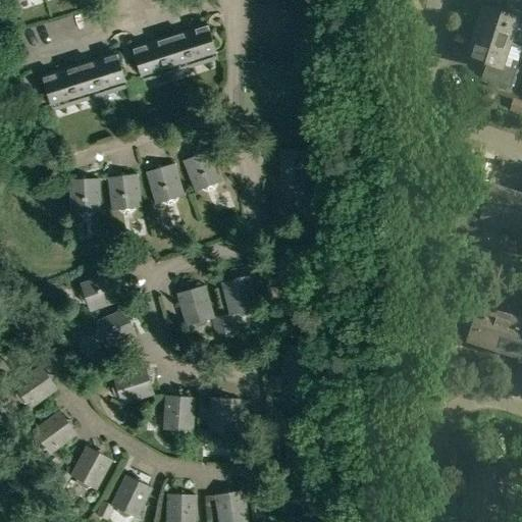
[(483,6),(475,32),(511,44),(518,20),(521,21),(521,3),(511,0),(507,0),(503,12),(483,6)]
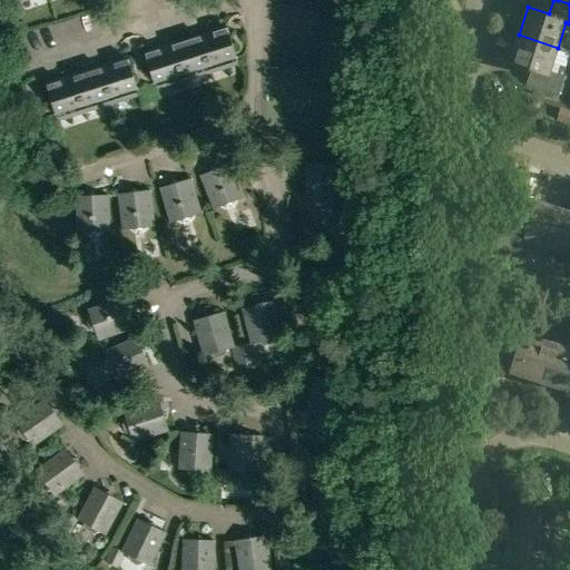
[(227,28),(200,36),(173,45),(145,52),(155,87),(237,61),(227,28)]
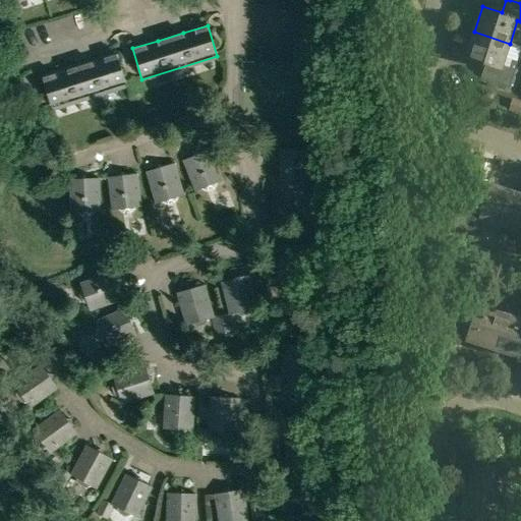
[(466,57),(485,63),(481,76),(510,87),(515,69),(503,65),(510,44),(474,32),(466,57)]
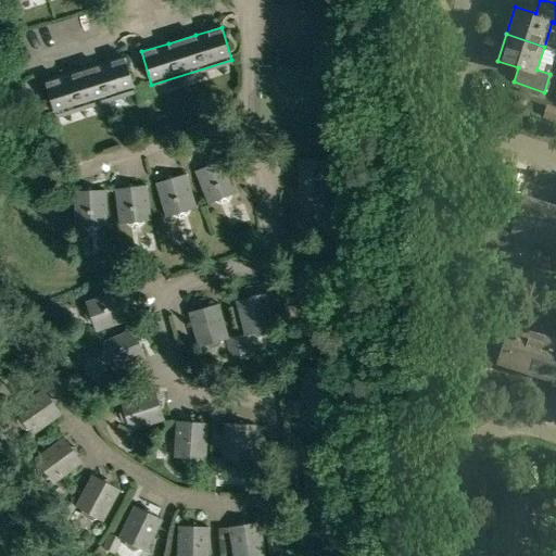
[(106,99),(136,90),(125,57),(99,65),(45,83),(54,115),(106,99)]
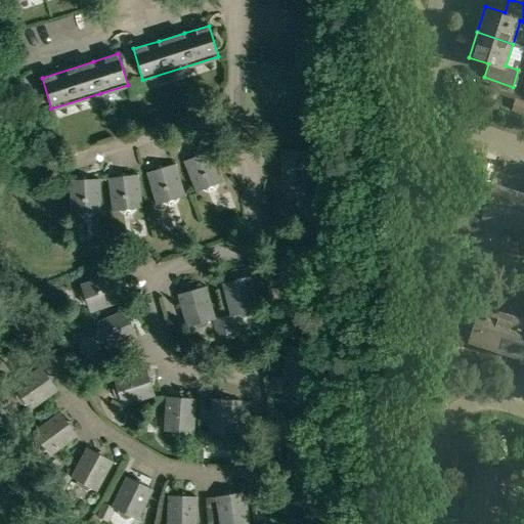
[(512,113),(523,116),(523,102),(515,100),(512,113)]
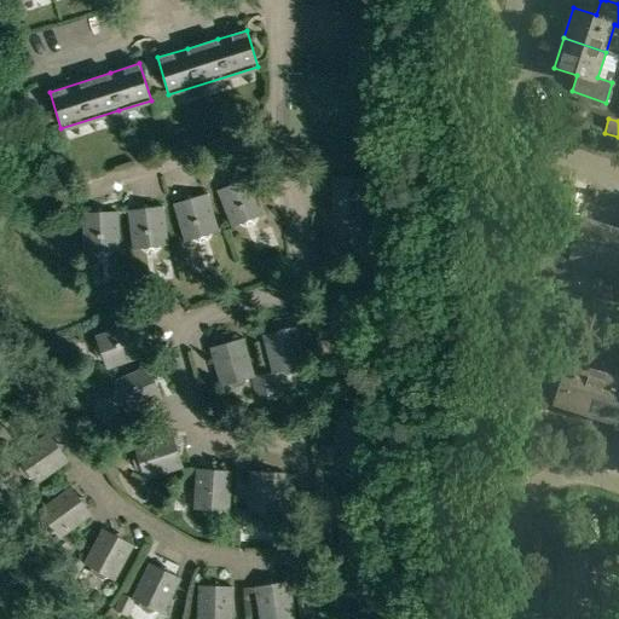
[(265,214),(250,178),(217,191),(231,227),(265,214)]
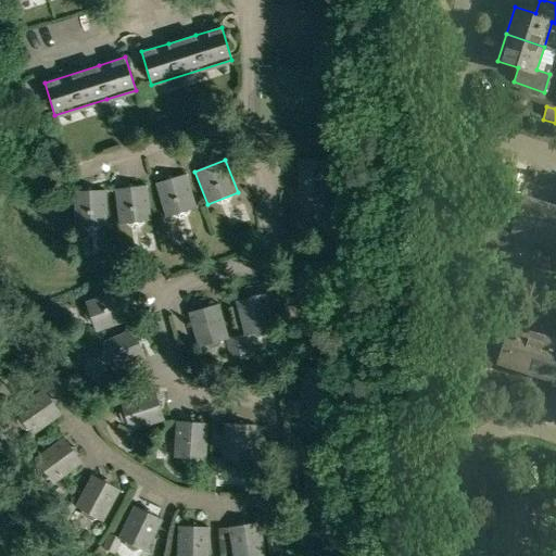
[(197,209),(186,175),(155,184),(165,217),(197,209)]
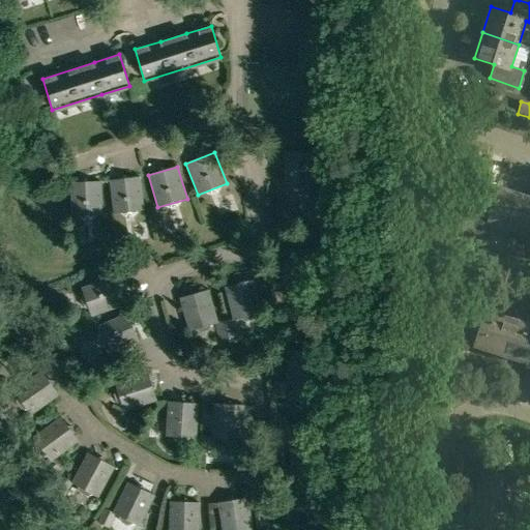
[(114,213),(144,210),(140,177),(110,180),(114,213)]
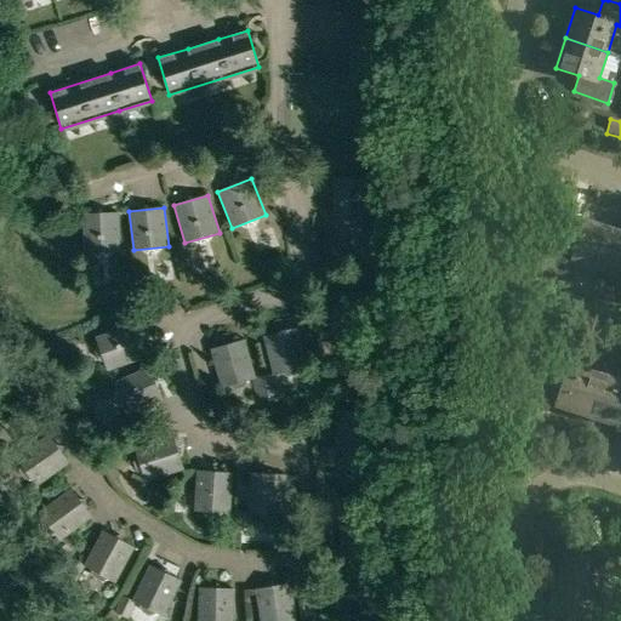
[(84,254),(120,252),(118,212),(83,215),(84,254)]
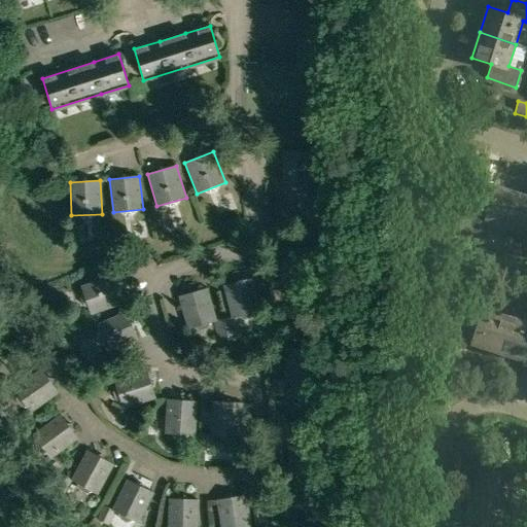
[(492,206),(477,201),(467,230),(486,236),(489,223),(513,231),(524,195),(498,186),(492,206)]
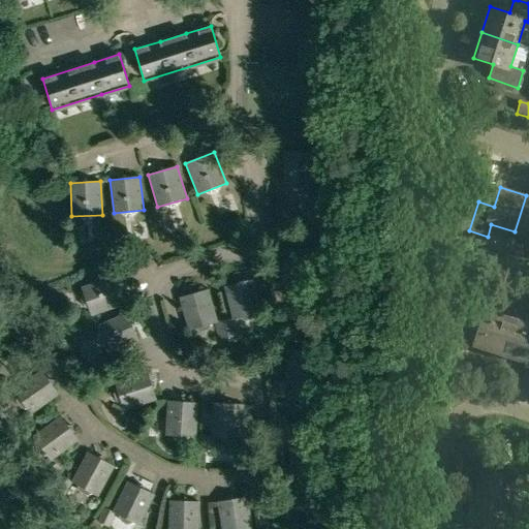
[(528,195),(526,195),(515,231),(528,236),(528,195)]
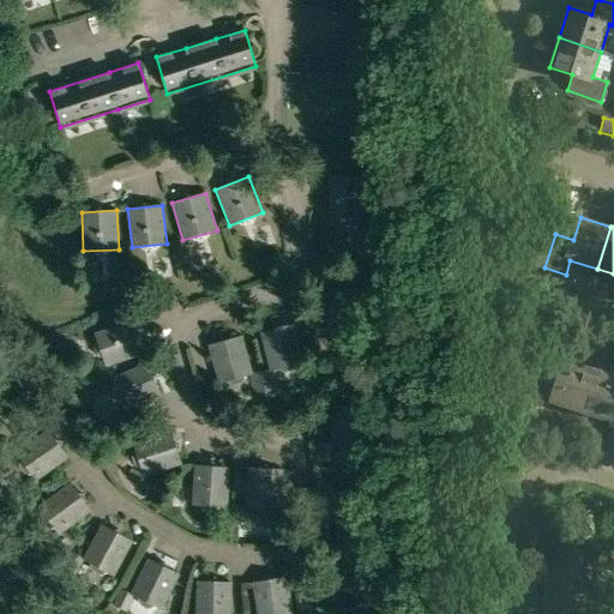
[(106,367),(143,354),(131,320),(94,333),(106,367)]
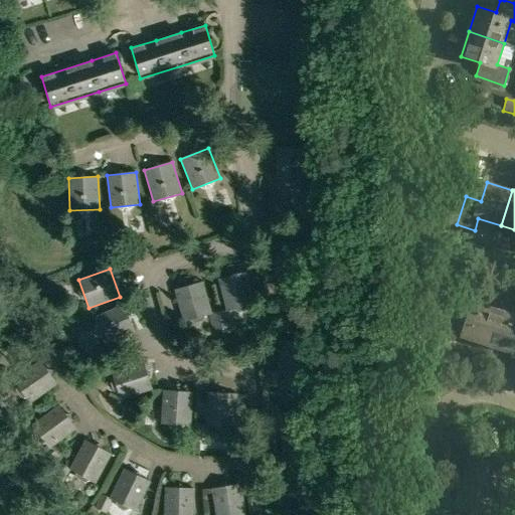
[(255,304),(247,272),(217,279),(225,311),(218,312),(222,328),(231,326),(228,311),(255,304)]
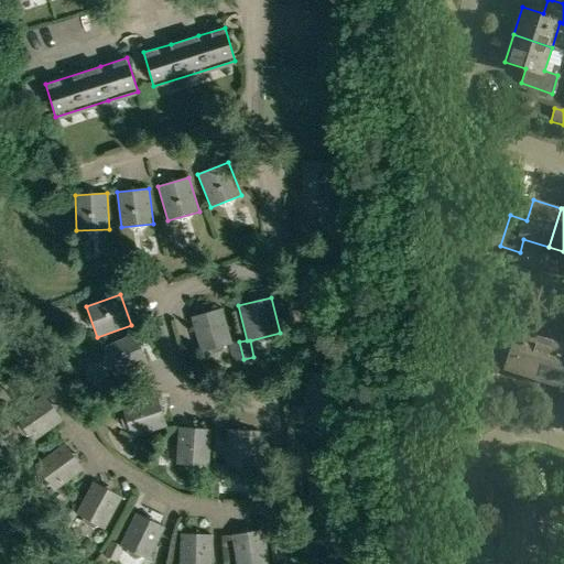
[(232,343),(223,308),(191,317),(201,353),(229,345),(232,362),(243,359),(239,342),(232,343)]
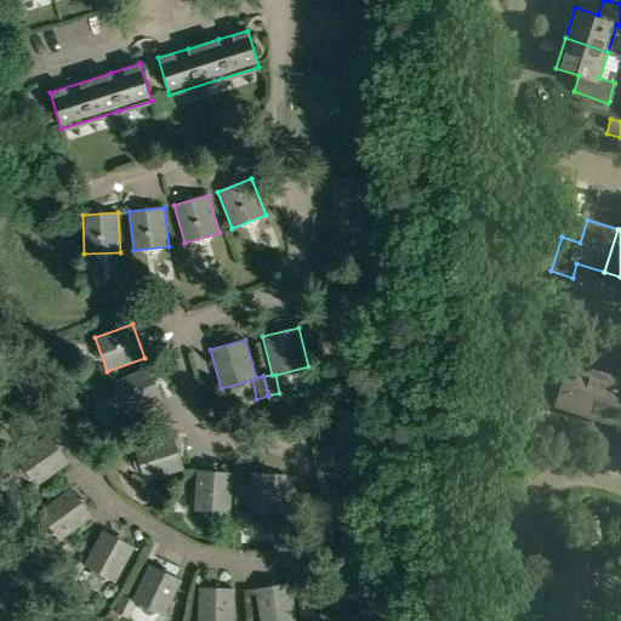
[(564,382),(557,404),(588,415),(602,371),(575,363),(580,349),(559,342),(547,376),(564,382)]
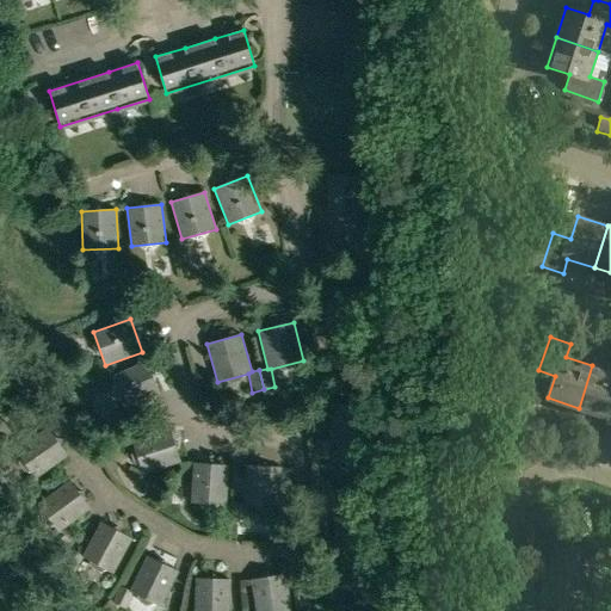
[(124,409),(160,394),(146,362),(110,377),(124,409)]
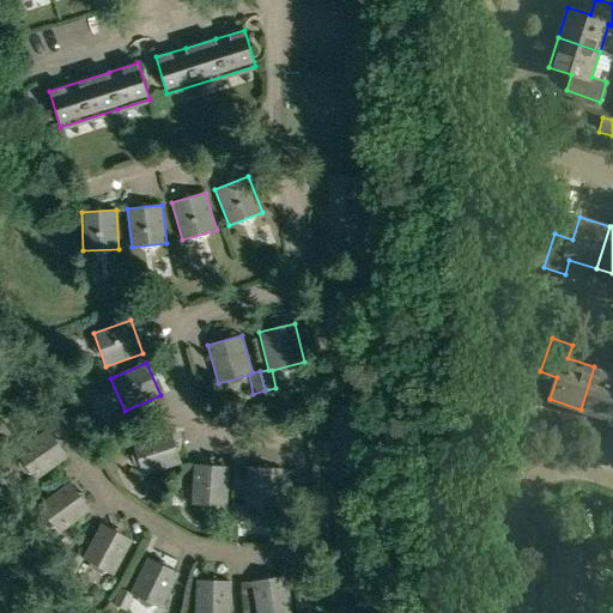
[(611,419),(612,410),(612,372),(594,366),(581,410),(611,419)]
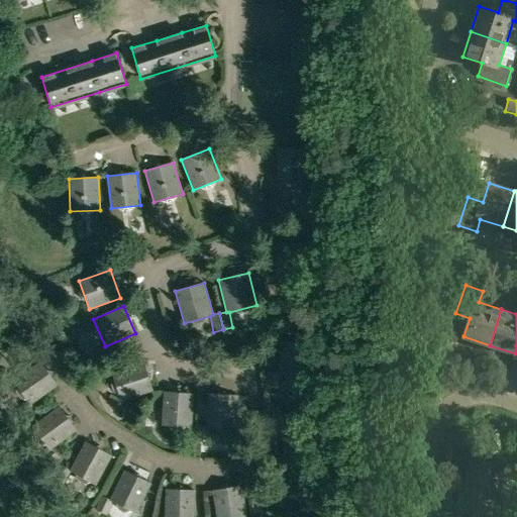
[(30,406),(58,387),(39,362),(13,381),(30,406)]
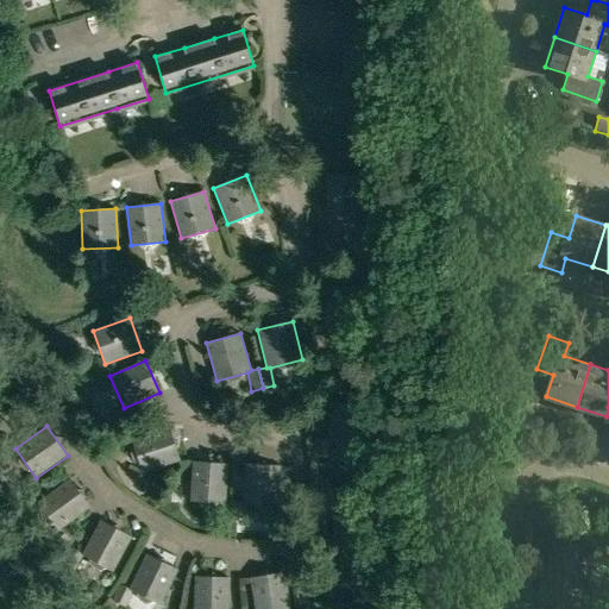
[(143,473),(180,462),(169,427),(132,439),(143,473)]
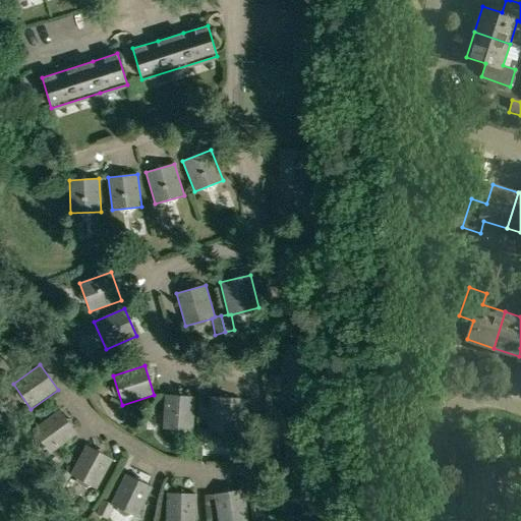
[(193,430),(195,397),(165,395),(163,428),(193,430)]
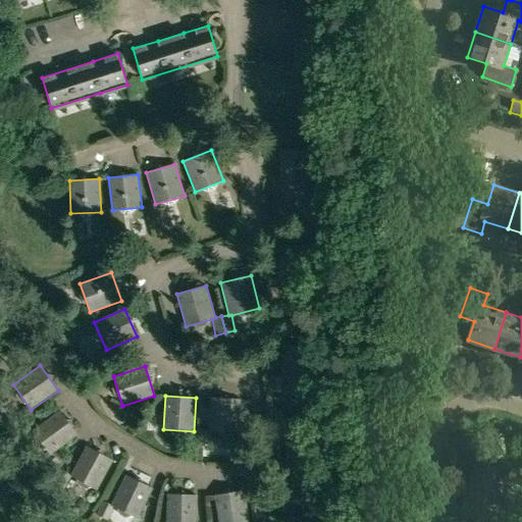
[(239,432),(241,400),(210,398),(208,431),(239,432)]
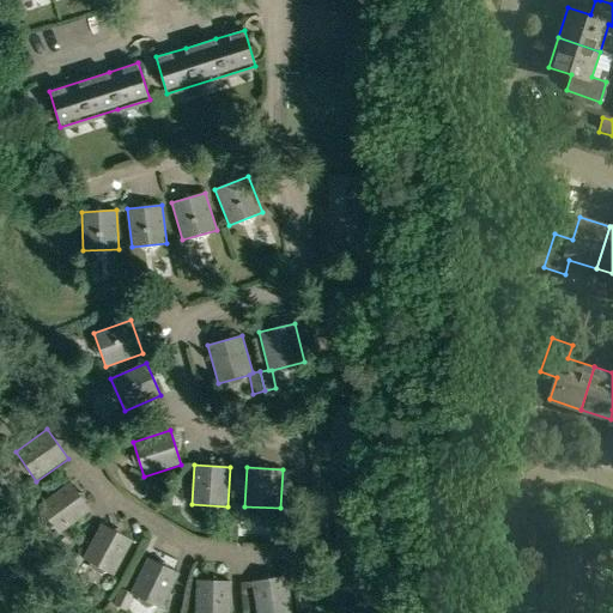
[(59,534),(91,511),(70,483),(38,505),(59,534)]
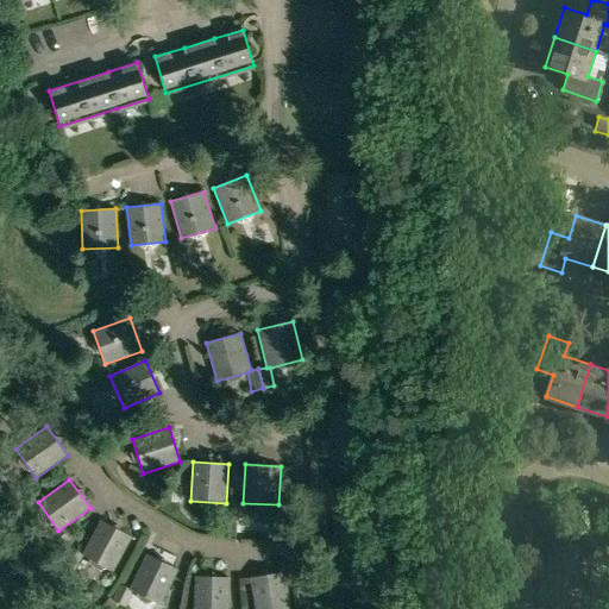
[(232,502),(231,520),(246,521),(248,503),(232,502)]
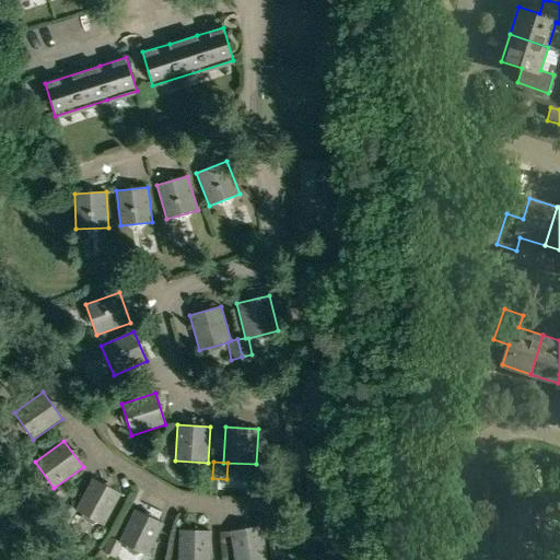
[(76,511),(104,526),(121,494),(92,478),(76,510),(65,504),(57,518),(68,524),(76,511)]
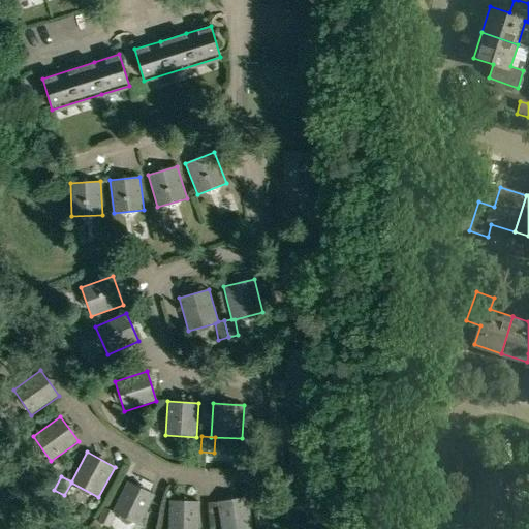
[(61,469),(51,461),(42,471),(52,479),(61,469)]
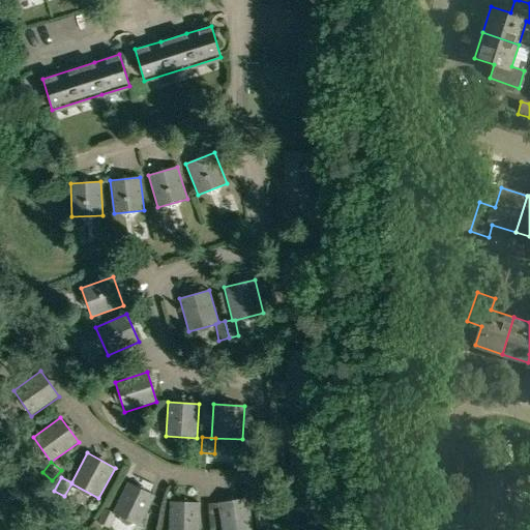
[(115,514),(140,527),(155,496),(127,482),(112,512),(105,508),(97,523),(109,528),(115,514)]
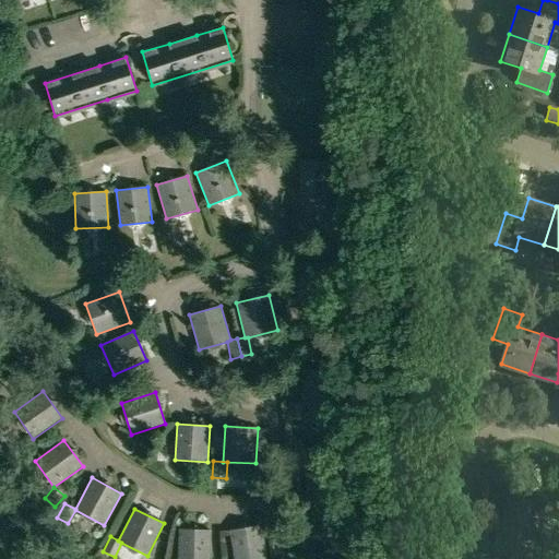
[(266,558),(261,525),(229,531),(234,558),(266,558)]
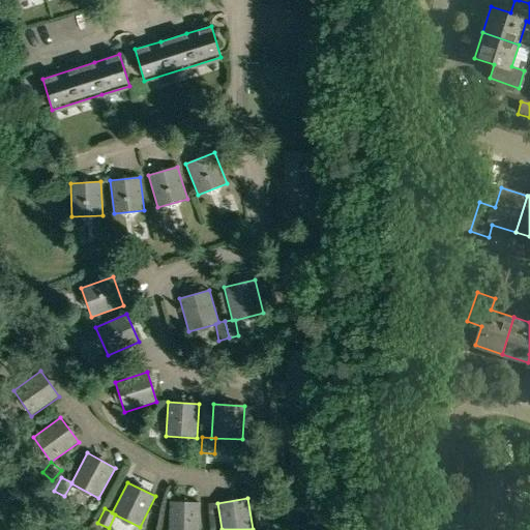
[(199,529),(201,503),(170,502),(168,529),(199,529)]
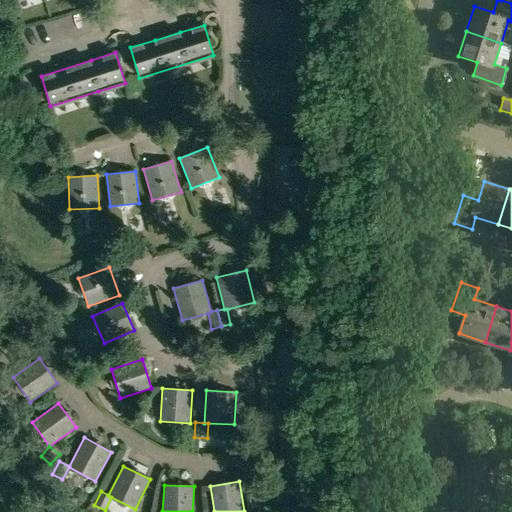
[(294,495),(295,509),(309,509),(308,494),(294,495)]
